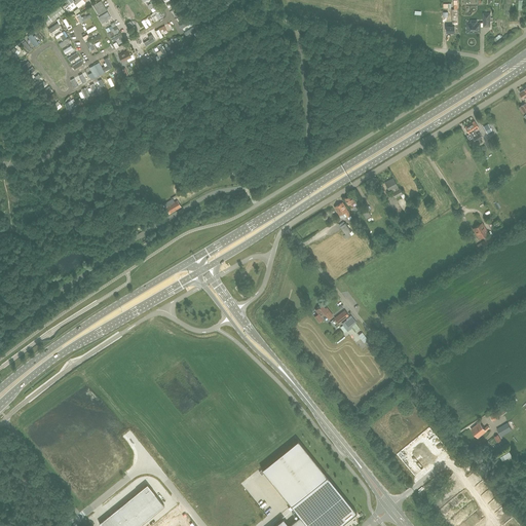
[(106,9),(101,1),(95,5),(100,13),(106,9)]
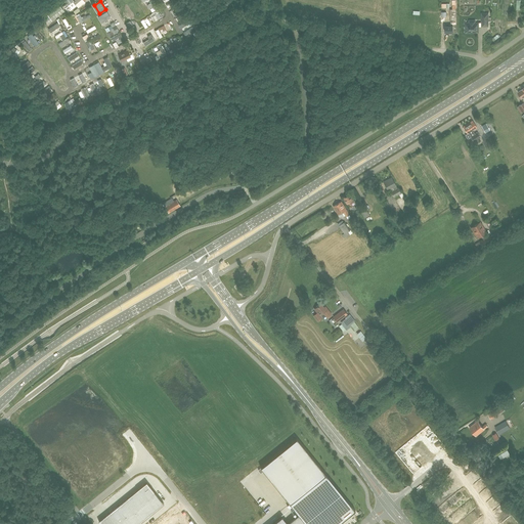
[(452,25),(455,25),(455,5),(452,5),(452,9),(450,9),(450,25),(448,25),(448,26),(445,26),(445,32),(453,32),(452,26),(452,25)]
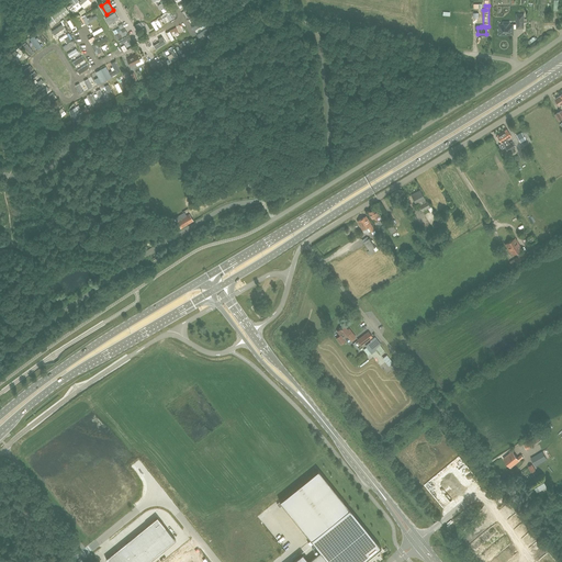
[(64,7),(51,15),(55,22),(68,12),(64,7)]
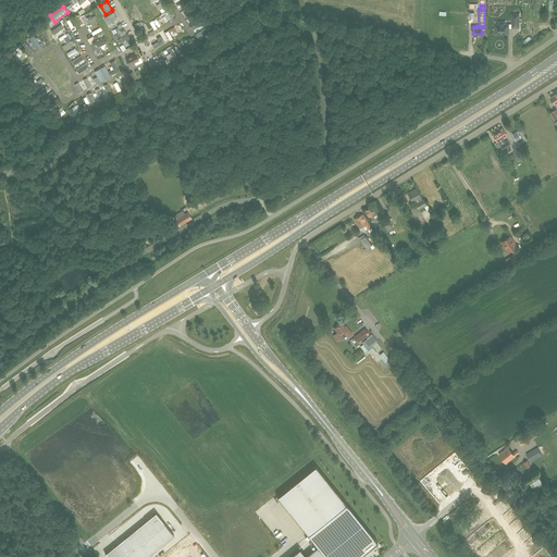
[(98,19),(97,15),(88,20),(86,14),(84,15),(88,26),(95,24),(94,21),(98,19)]
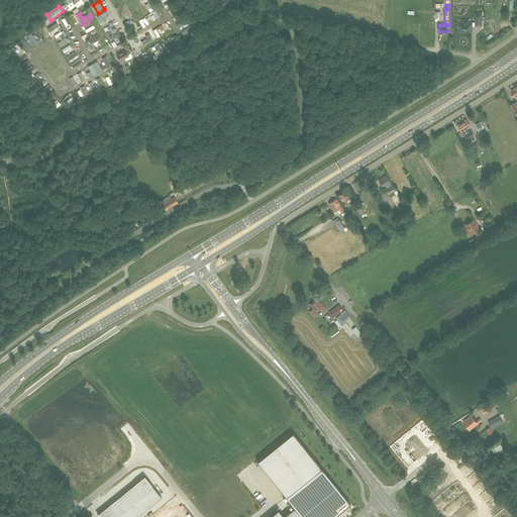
[(462,24),(458,24),(458,25),(458,27),(458,29),(459,31),(463,31),(472,30),(472,23),(468,23),(468,20),(462,20),(462,24)]
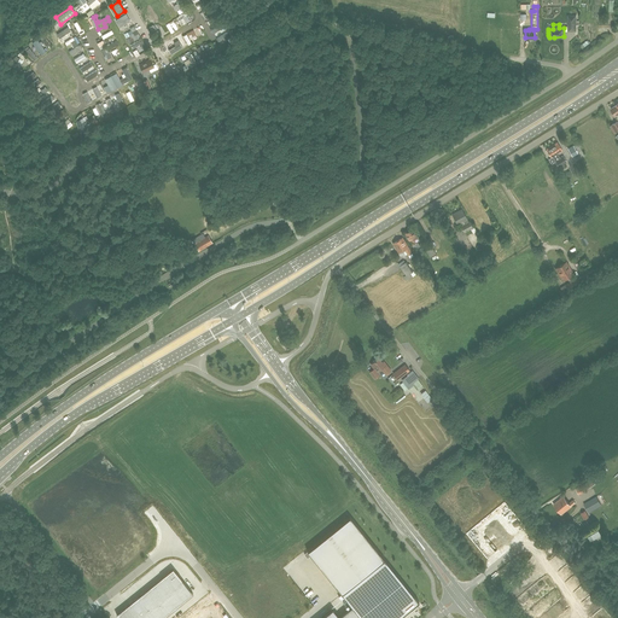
[(92,59),(81,64),(85,71),(95,68),(92,59)]
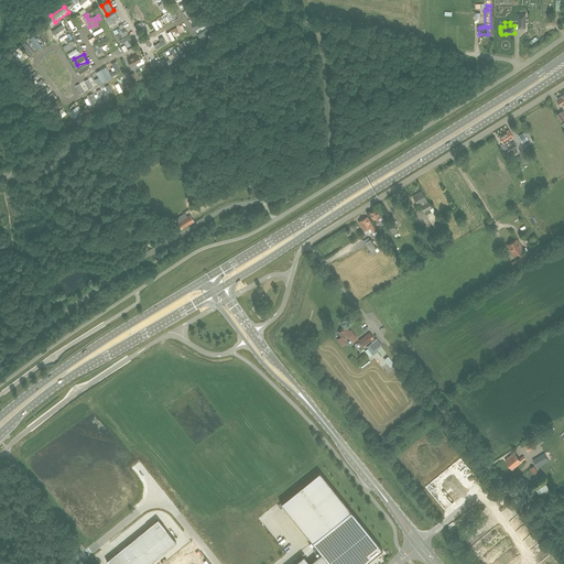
[(137,54),(127,60),(130,66),(136,63),(138,66),(144,63),(142,58),(140,60),(137,54)]
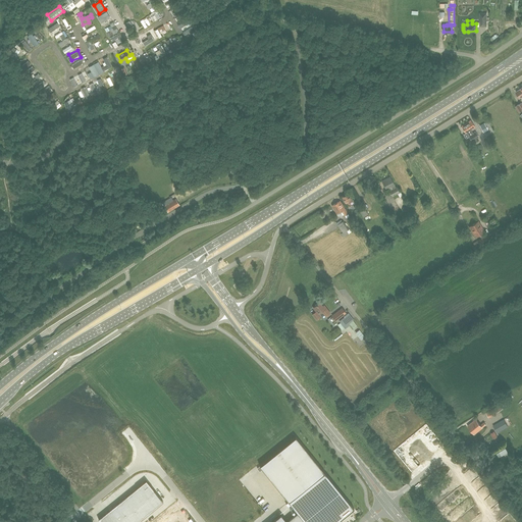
[(102,67),(100,62),(91,66),(94,72),(98,70),(99,73),(113,66),(108,57),(105,58),(107,64),(102,67)]
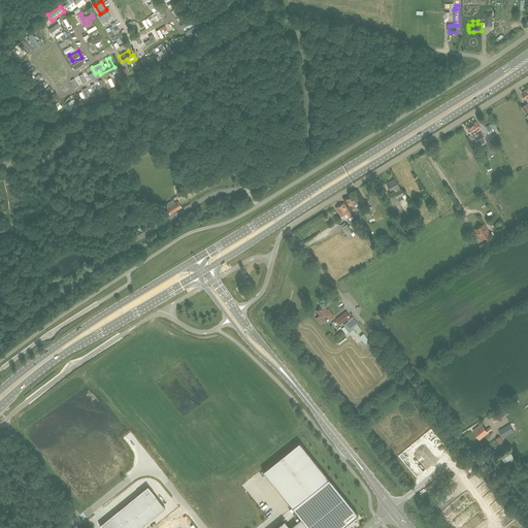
[(92,80),(89,71),(81,73),(85,83),(92,80)]
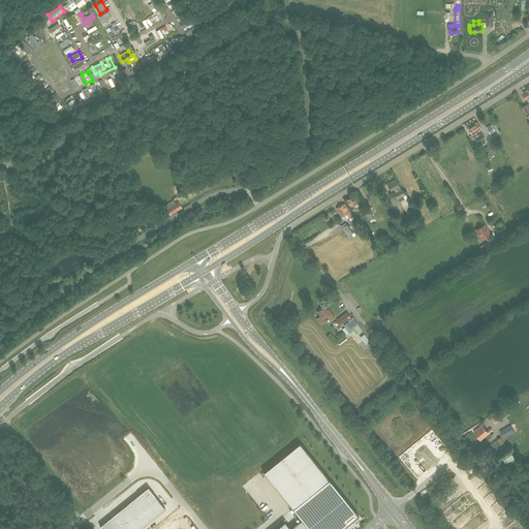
[(40,89),(49,84),(45,78),(37,82),(40,89)]
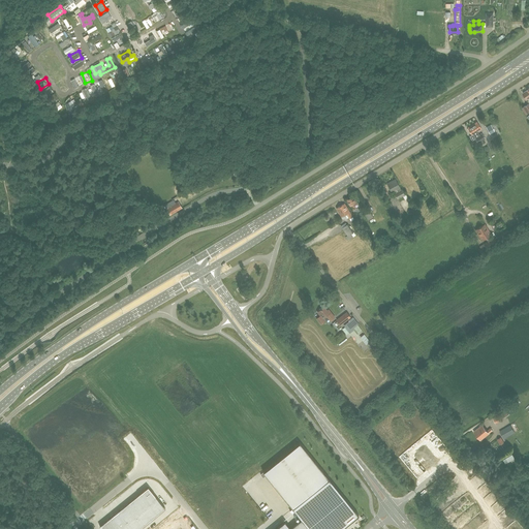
[(102,83),(107,80),(106,78),(99,82),(102,87),(104,86),(102,83)]
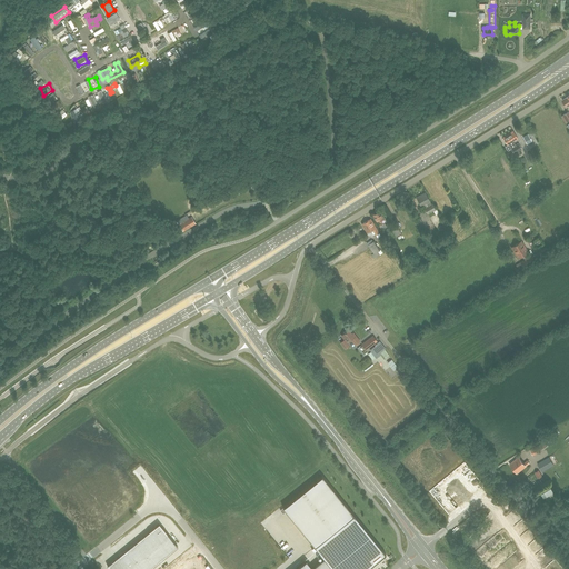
[(59,98),(51,107),(58,111),(65,103),(59,98)]
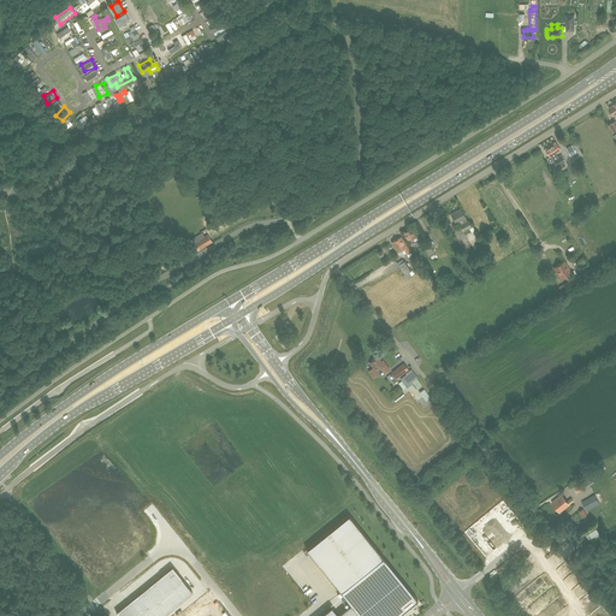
[(89,129),(82,117),(76,120),(82,132),(89,129)]
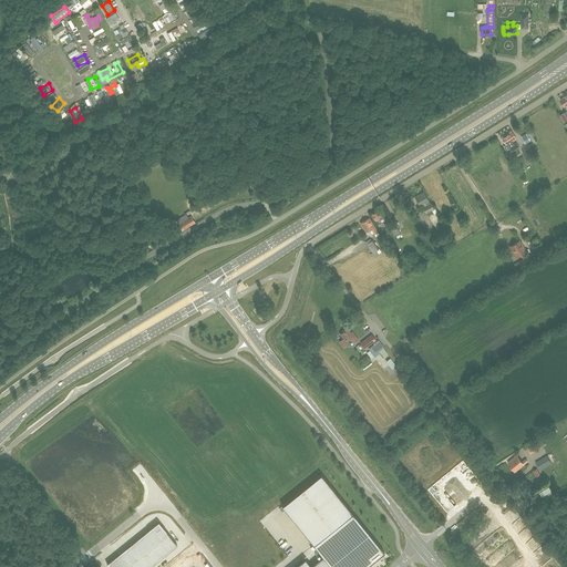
[(511,141),(515,137),(511,131),(501,137),(505,144),(506,143),(513,153),(521,148),(516,143),(514,144),(511,141)]
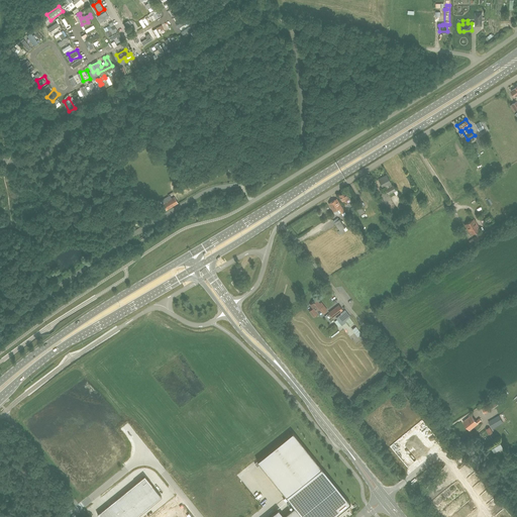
[(484,128),(480,121),(475,124),(479,131),(484,128)]
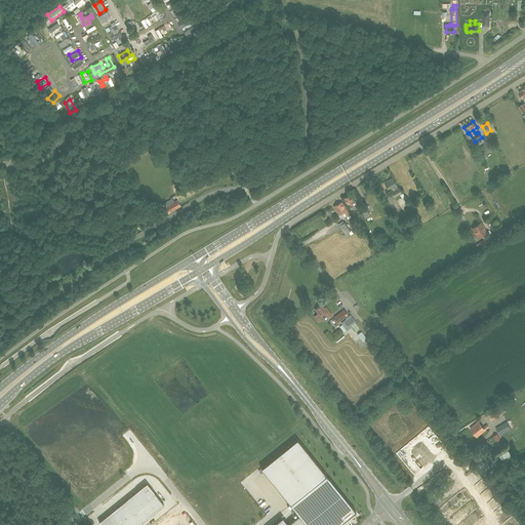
[(406,168),(396,173),(402,184),(411,178),(406,168)]
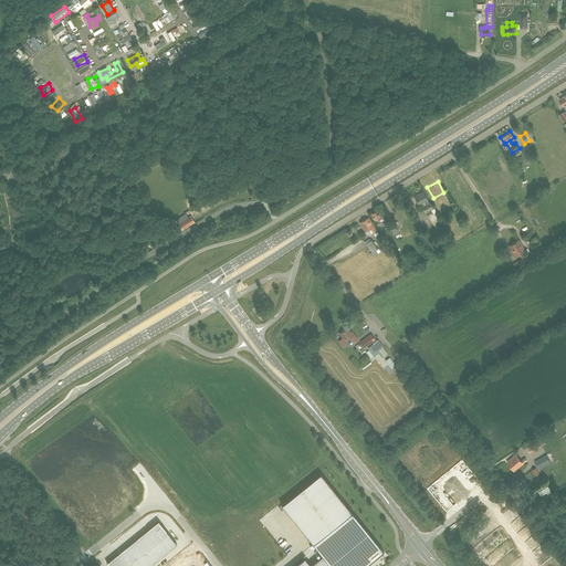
[(422,191),(413,196),(419,206),(420,208),(422,207),(426,212),(433,208),(430,202),(429,202),(422,191)]
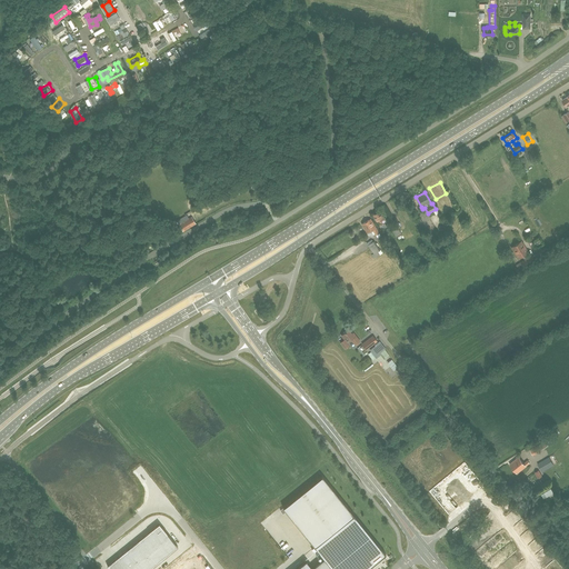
[(383,219),(379,211),(372,216),(379,226),(381,230),(387,227),(383,222),(382,223),(380,220),(383,219)]
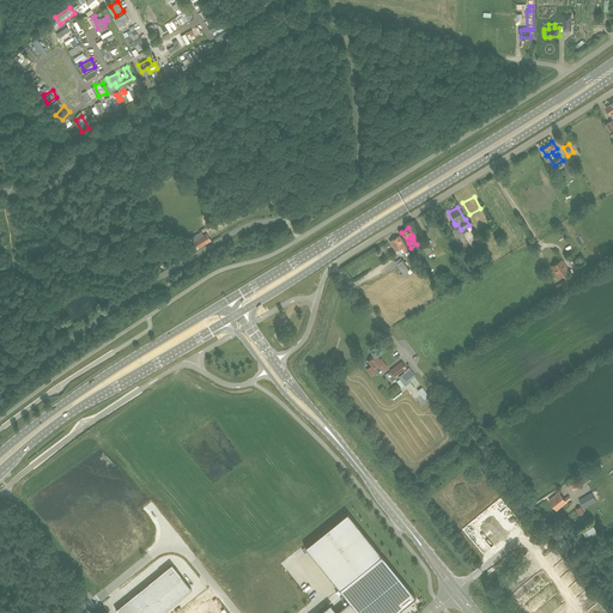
[(211,241),(206,234),(192,242),(196,249),(211,241)]
